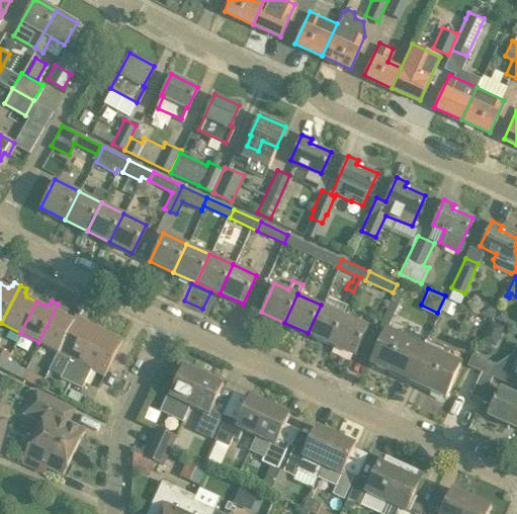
[(57,351),(75,315),(72,320),(64,315),(62,311),(64,307),(58,304),(38,342),(57,351)]
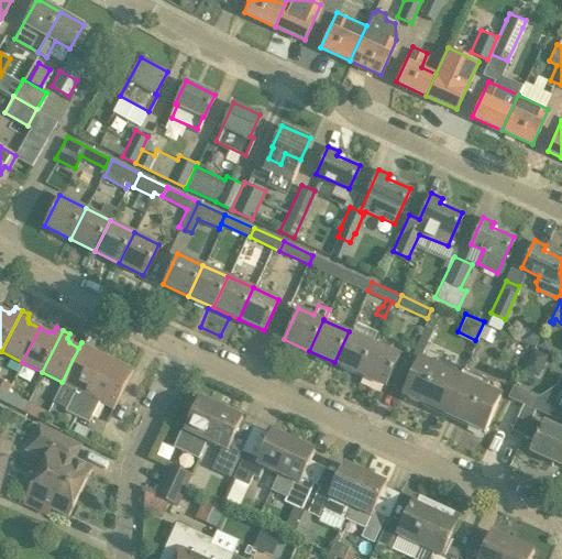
[(360,374),(374,342),(349,331),(334,362),(360,374)]
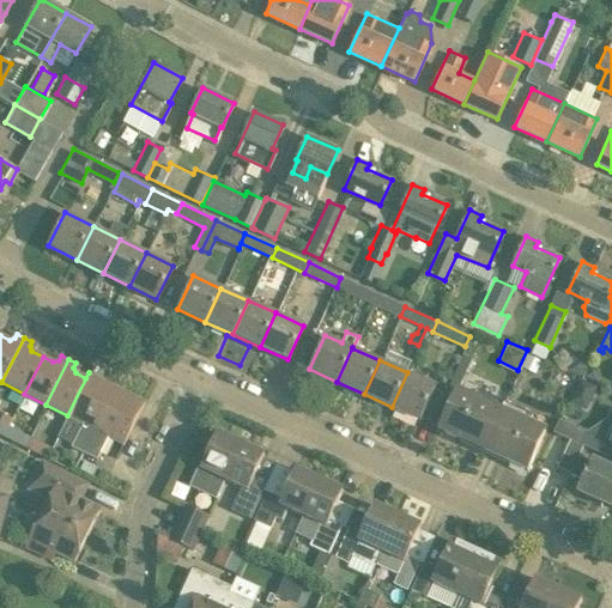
[(83,451),(114,384),(89,372),(67,415),(82,423),(71,445),(83,451)]
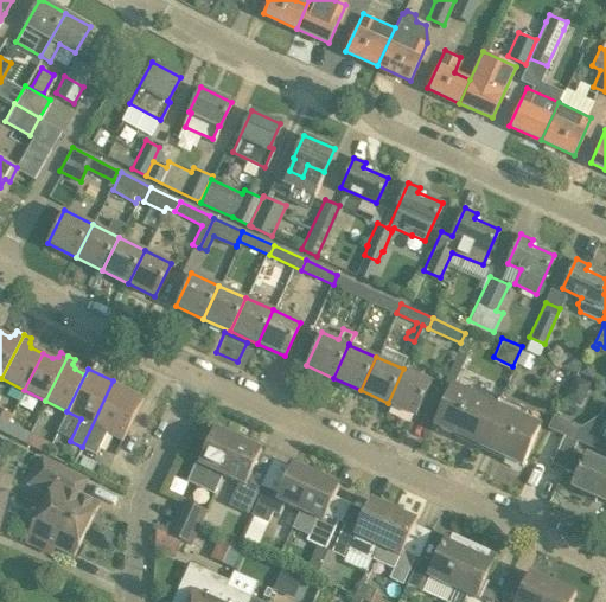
[(403,369),(388,403),(415,415),(431,382),(403,369)]
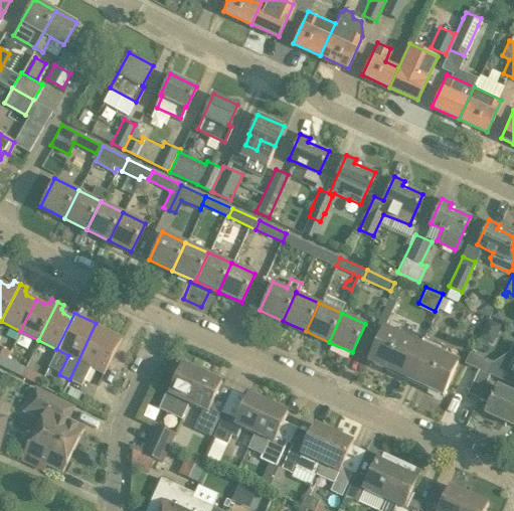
[(487,317),(480,335),(492,340),(500,323),(487,317)]
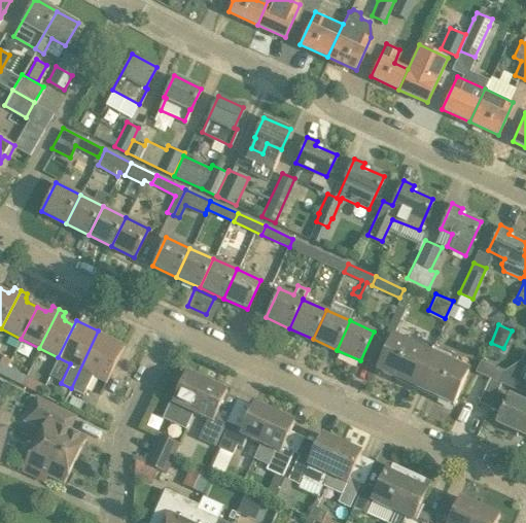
[(98,330),(71,388),(82,394),(93,374),(105,380),(124,344),(98,330)]
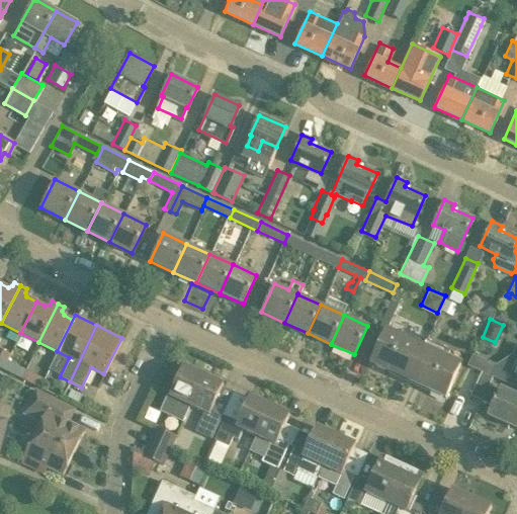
[(408,376),(424,338),(403,329),(400,335),(385,329),(370,362),(388,369),(389,368),(408,376)]
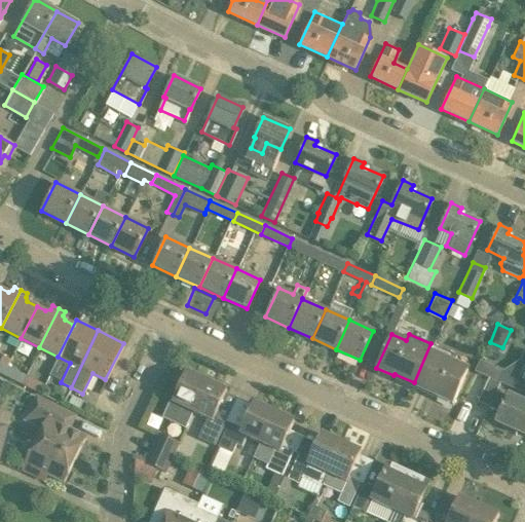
[(430,343),(414,382),(435,393),(435,394),(451,402),(466,368),(453,362),(456,355),(430,343)]
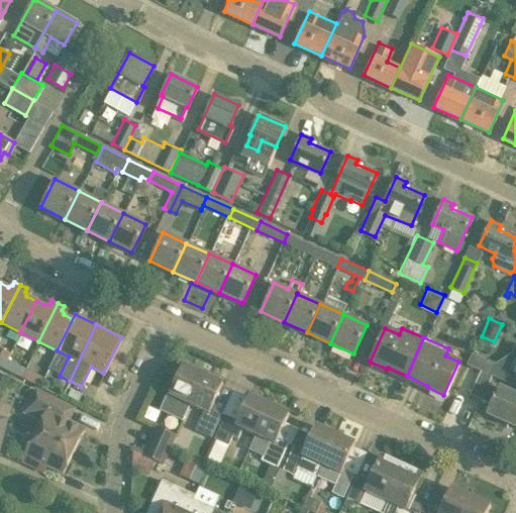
[(471,351),(466,363),(480,370),(490,374),(491,375),(496,364),(495,363),(471,351)]
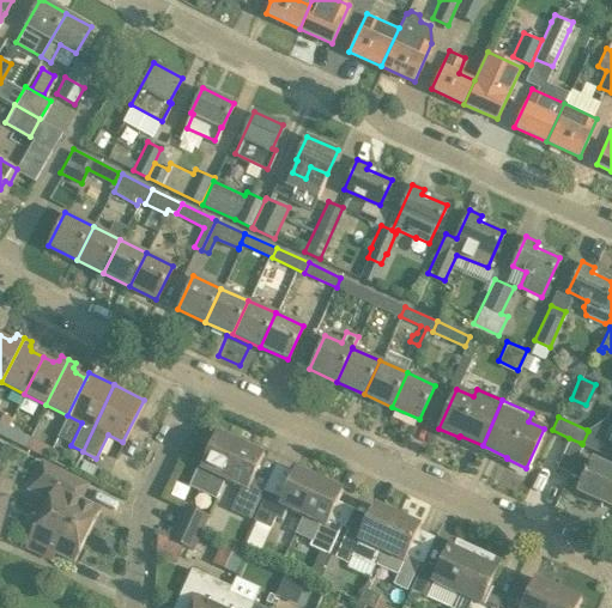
[(0,433),(20,444),(26,435),(1,423),(0,425),(0,433)]
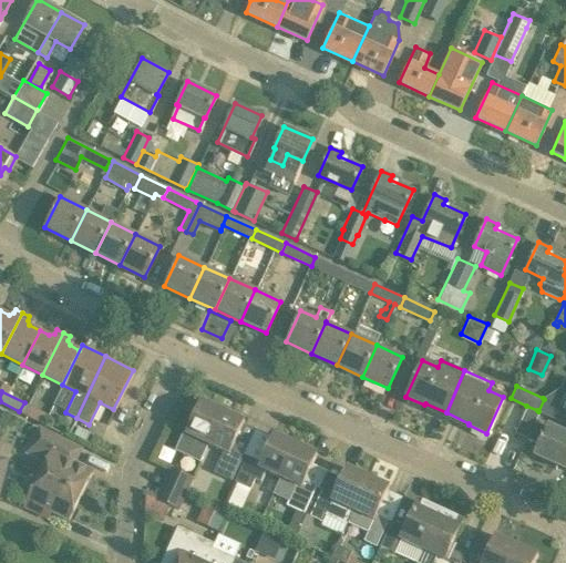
[(207,442),(222,409),(201,399),(188,428),(185,426),(177,443),(186,448),(192,436),(207,442)]
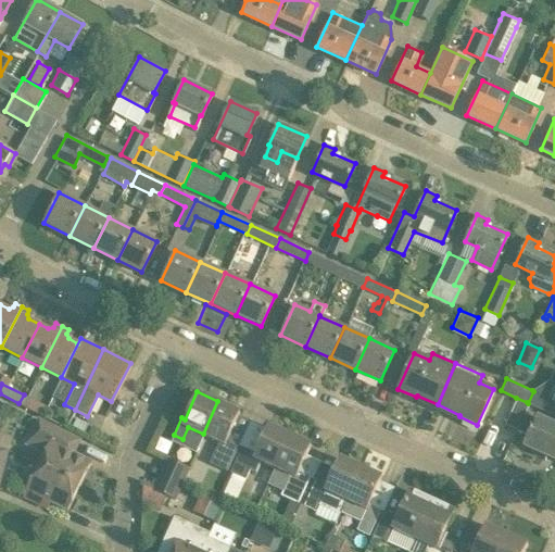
[(24,394),(19,403),(41,415),(47,405),(24,394)]
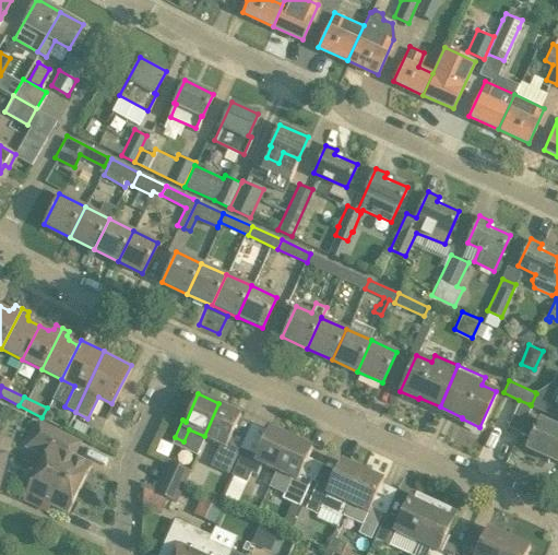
[(530,404),(519,400),(507,425),(531,436),(526,447),(557,461),(557,426),(539,418),(538,420),(526,414),(531,405),(530,404)]
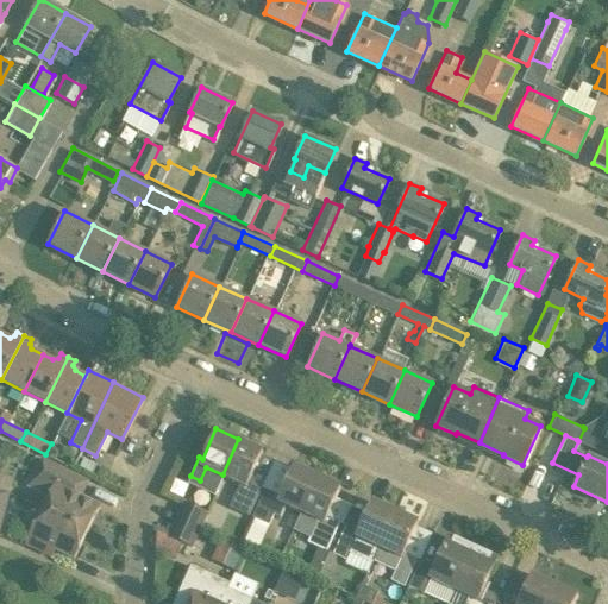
[(238,439),(223,474),(238,482),(229,504),(248,513),(261,485),(248,479),(262,450),(238,439)]
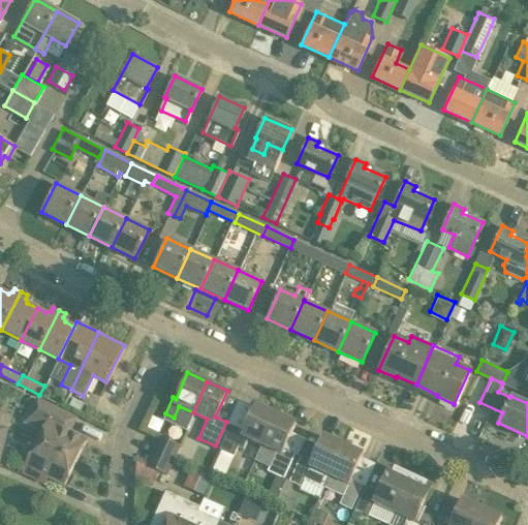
[(73,460),(85,439),(69,431),(76,417),(35,395),(23,422),(42,431),(37,442),(73,460)]
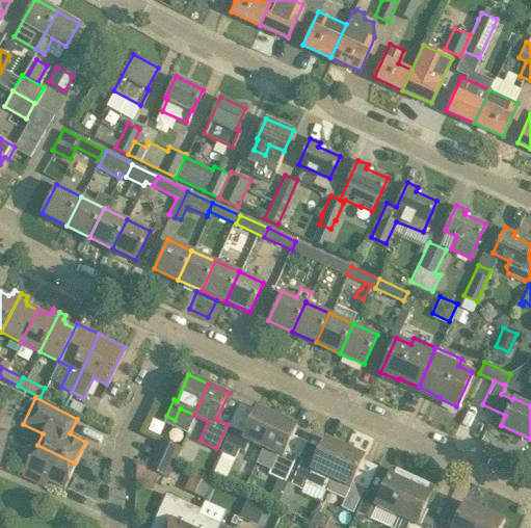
[(262,446),(276,415),(257,405),(244,432),(231,426),(219,450),(234,456),(238,447),(243,450),(247,440),(262,446)]
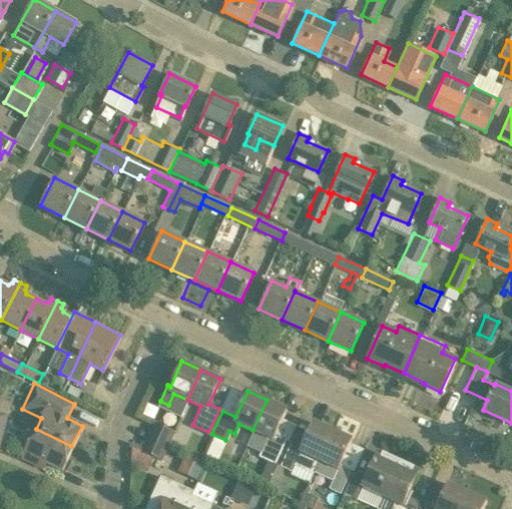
[(286,408),(267,400),(252,430),(266,436),(258,455),(274,462),(285,439),(274,434),(286,408)]
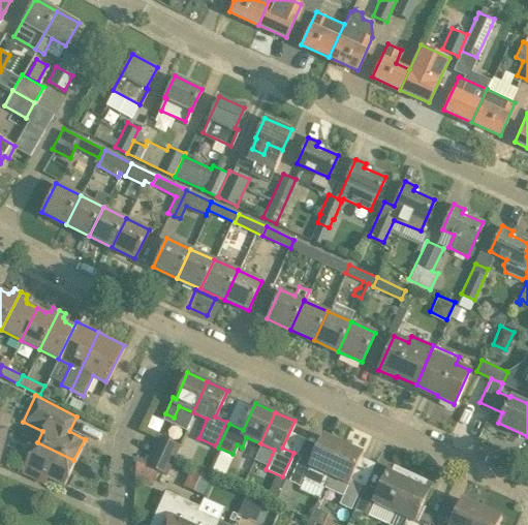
[(299,456),(288,480),(300,485),(303,479),(322,487),(322,486),(328,474),(329,474),(342,443),(322,434),(310,461),(299,456)]
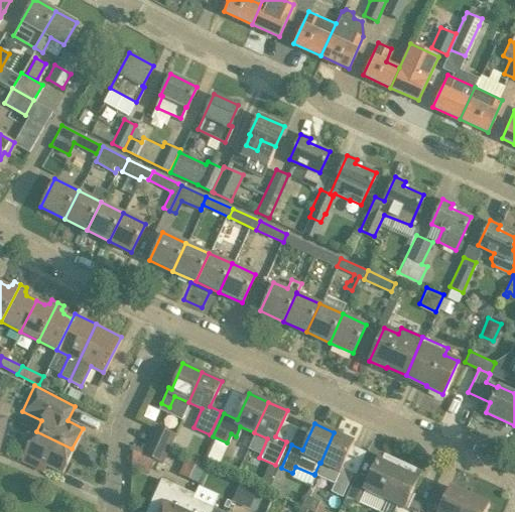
[(149,436),(169,445),(174,433),(154,424),(149,436)]
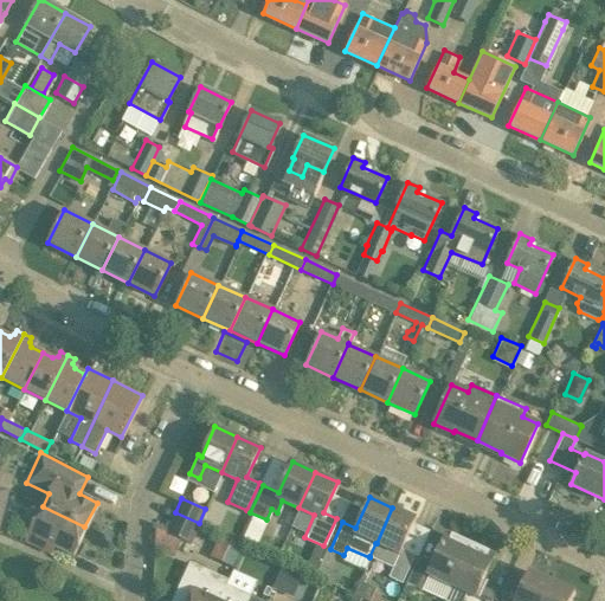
[(25,541),(43,549),(47,540),(72,553),(84,527),(43,506),(25,541)]
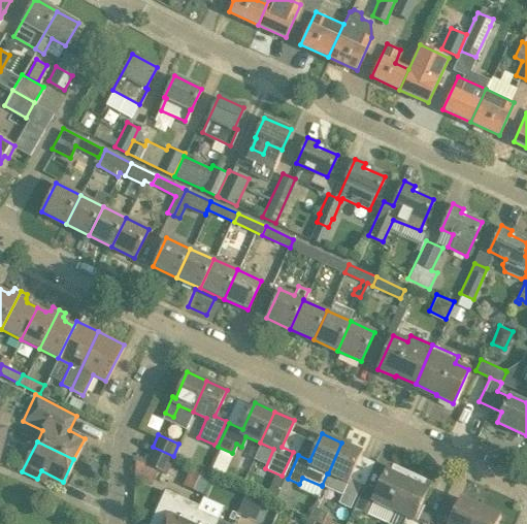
[(327,473),(322,485),(341,494),(337,501),(350,506),(360,483),(350,478),(361,451),(341,443),(328,473),(327,473)]
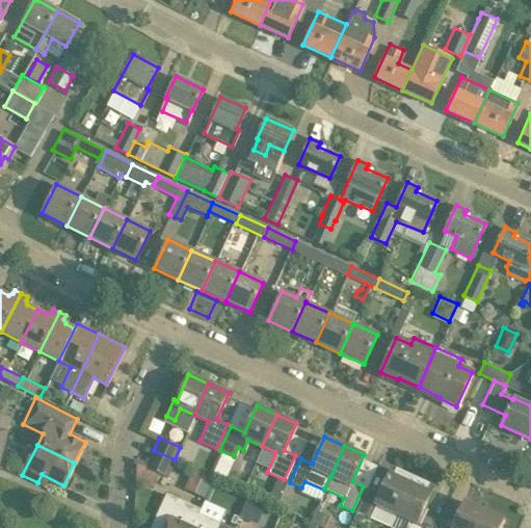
[(166,475),(175,459),(154,450),(147,466),(166,475)]
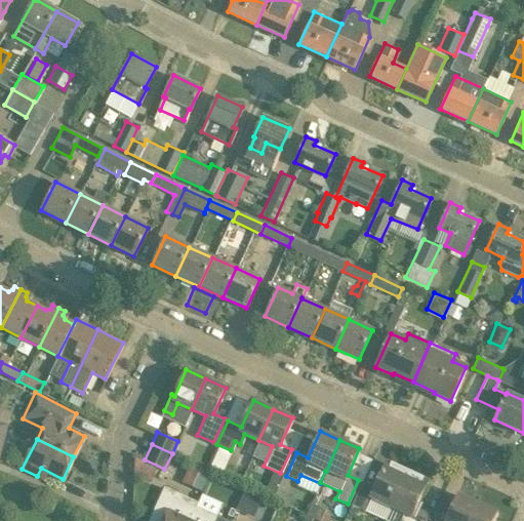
[(190,461),(182,480),(200,487),(208,468),(190,461)]
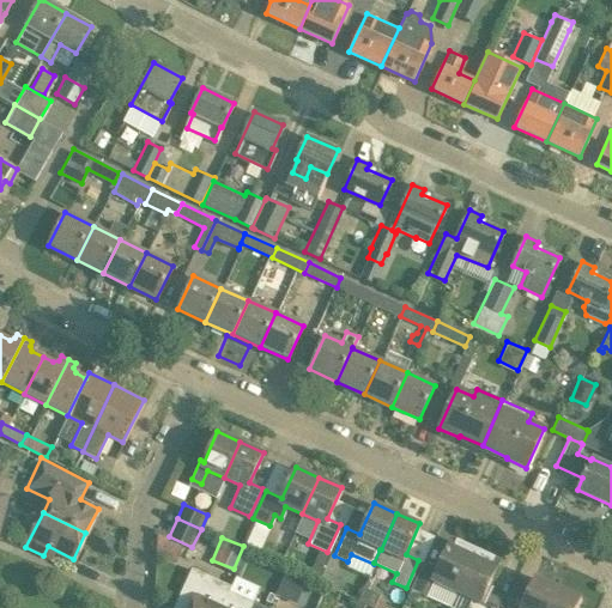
[(422,561),(406,596),(414,600),(418,591),(448,605),(454,591),(455,591),(476,549),(452,537),(437,569),(422,561)]
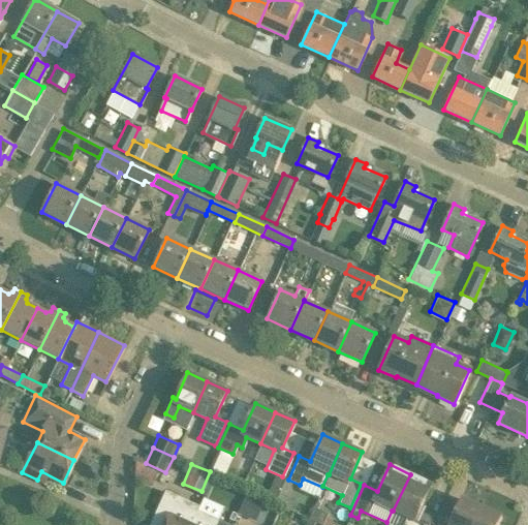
[(410,474),(393,511),(406,517),(401,524),(427,524),(432,516),(418,511),(431,484),(410,474)]
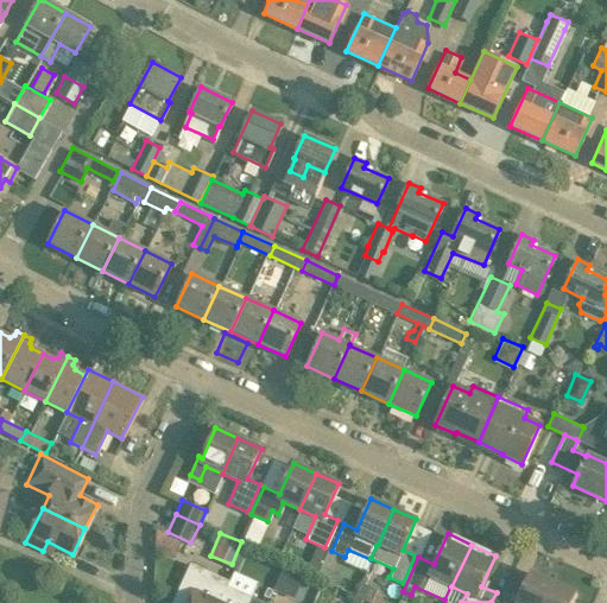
[(217,602),(228,579),(190,563),(171,602),(217,602)]
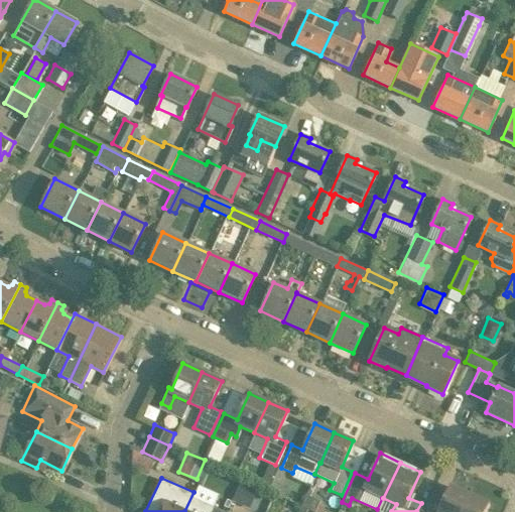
[(279,483),(272,480),(268,490),(278,494),(282,496),(286,487),(279,483)]
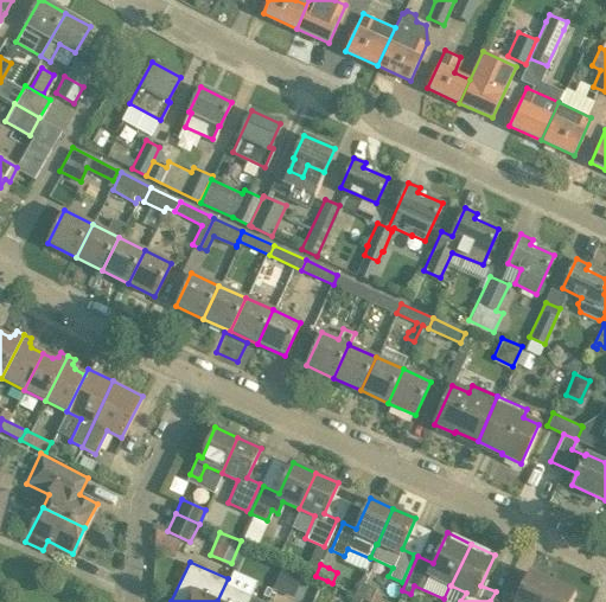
[(542,601),(553,581),(530,570),(516,601),(503,595),(498,601),(542,601)]
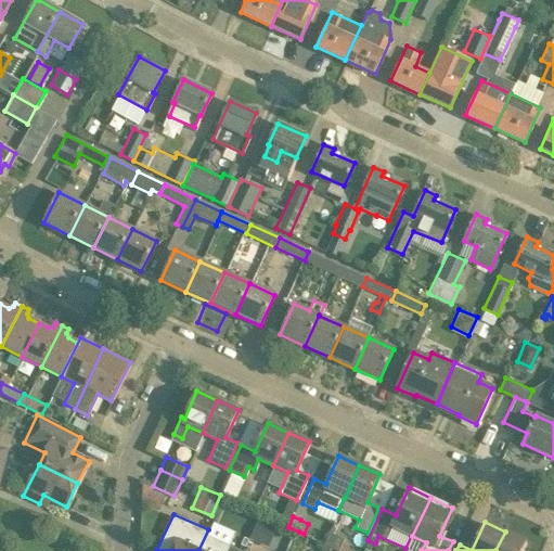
[(252,528),(252,541),(270,542),(270,529),(252,528)]
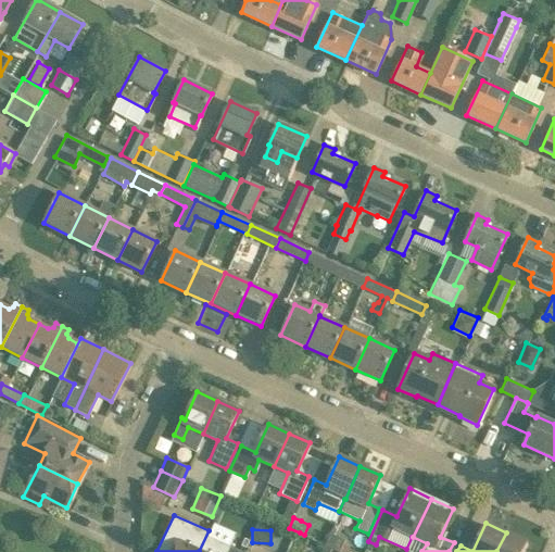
[(209,530),(199,551),(240,551),(241,550),(209,535),(210,531),(209,530)]
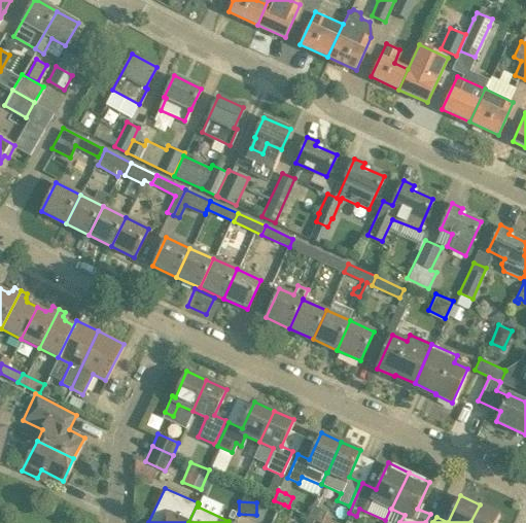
[(480,504),(470,522),(494,522),(499,514),(480,504)]
